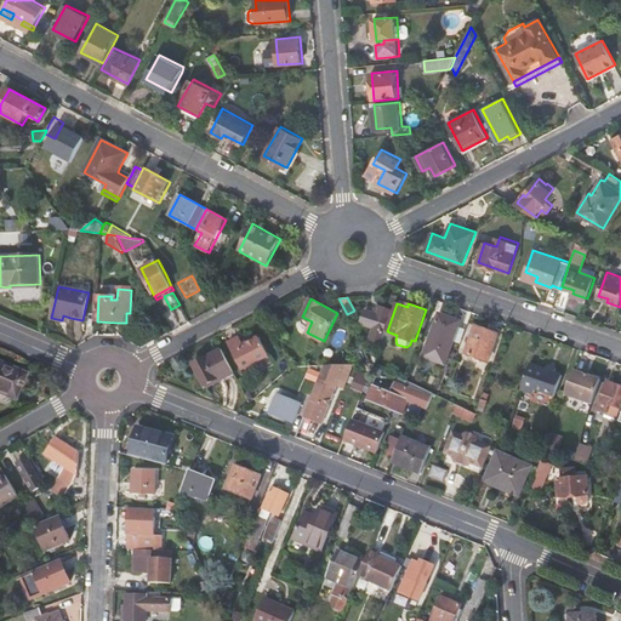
[(365,309),(360,324),(369,326),(368,331),(382,337),(389,317),(392,309),(377,305),(375,313),(365,309)]
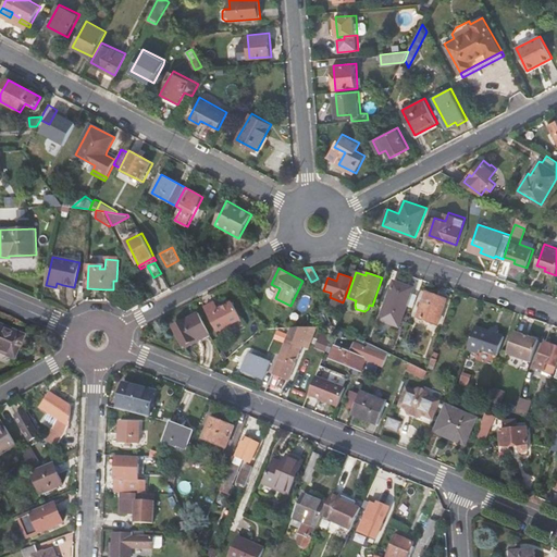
[(408,305),(412,292),(415,286),(394,280),(380,320),(400,327),(408,305)]
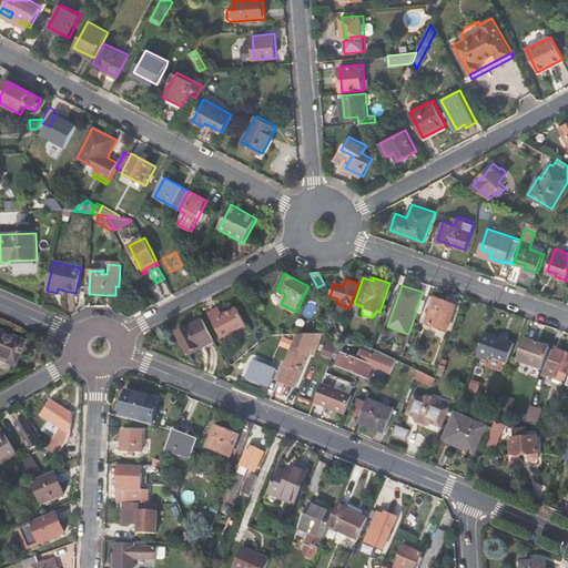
[(255,292),(246,296),(253,310),(262,305),(255,292)]
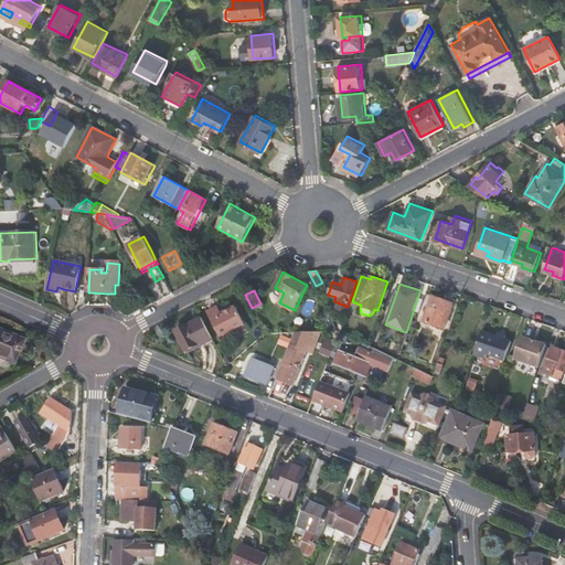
[(279,304),(283,292),(275,290),(272,301),(279,304)]
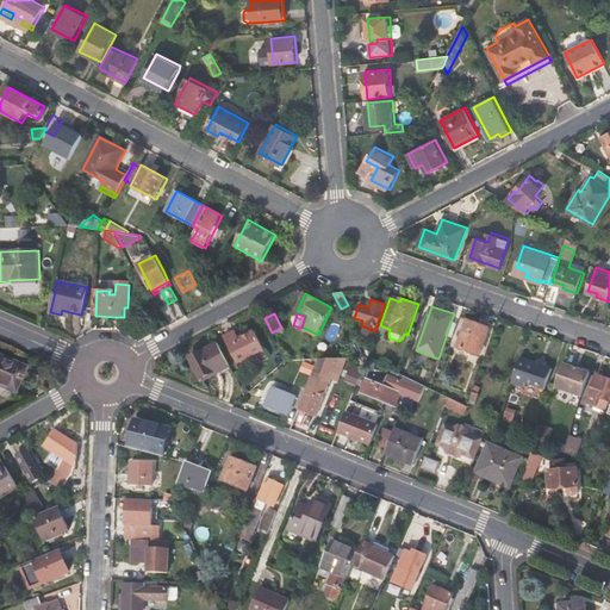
[(459,321),(452,319),(447,334),(453,336),(459,321)]
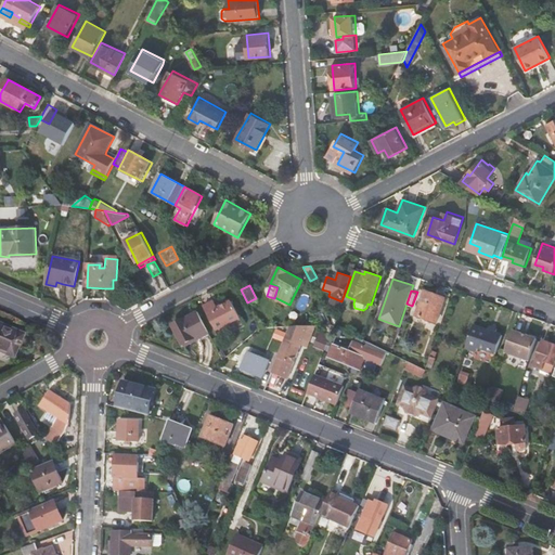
[(425,291),(416,315),(438,323),(446,298),(425,291)]
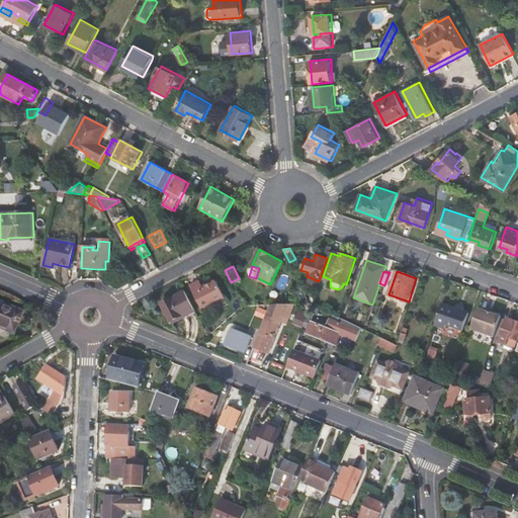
[(330,279),(323,276),(319,286),(326,289),(330,279)]
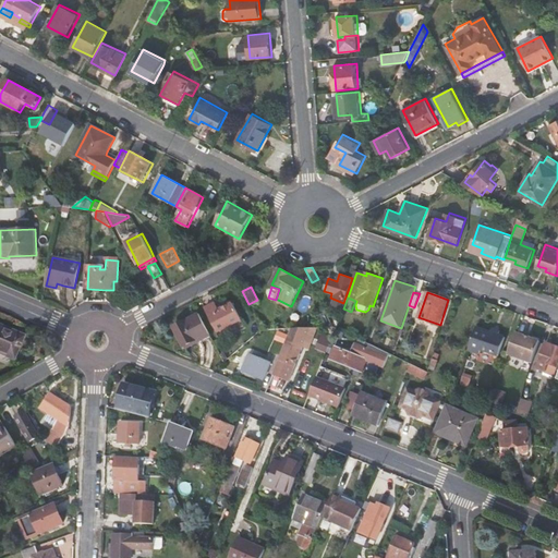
[(216,302),(206,307),(219,331),(243,319),(233,301),(219,308),(216,302)]
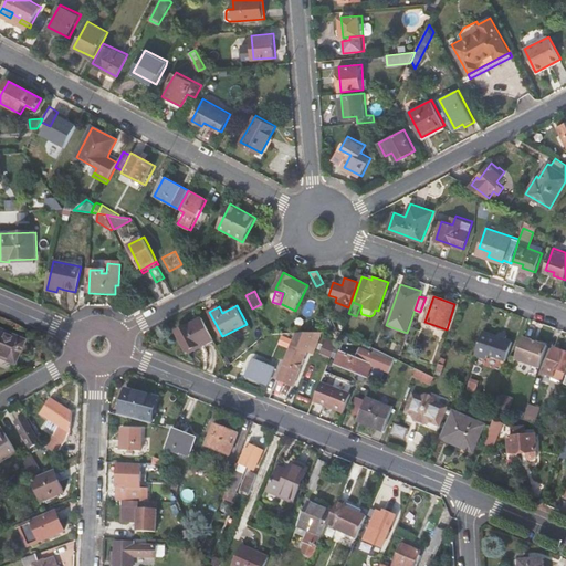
[(189,354),(215,341),(202,317),(177,332),(189,354)]
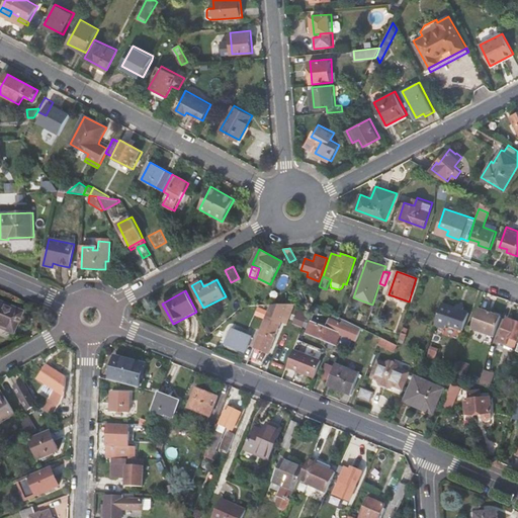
[(0,301),(0,327),(11,332),(21,311),(0,301)]
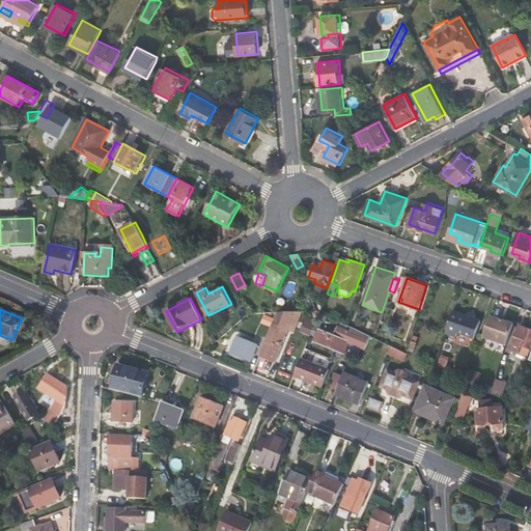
[(286,329),(292,311),(279,312),(261,356),(276,362),(288,330),(286,329)]
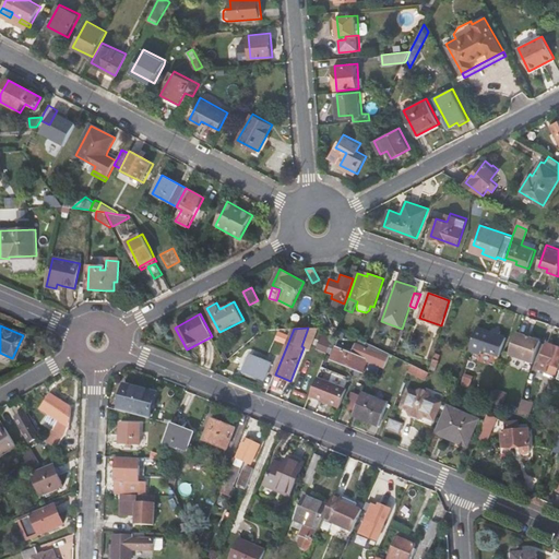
[(304,347),(312,328),(308,328),(301,346),(304,347)]
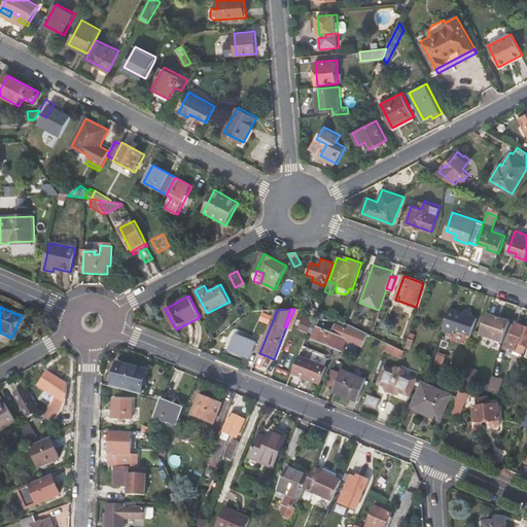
[(463,313),(451,309),(443,331),(453,335),(454,329),(472,336),(479,318),(471,316),(472,313),(464,310),(463,313)]
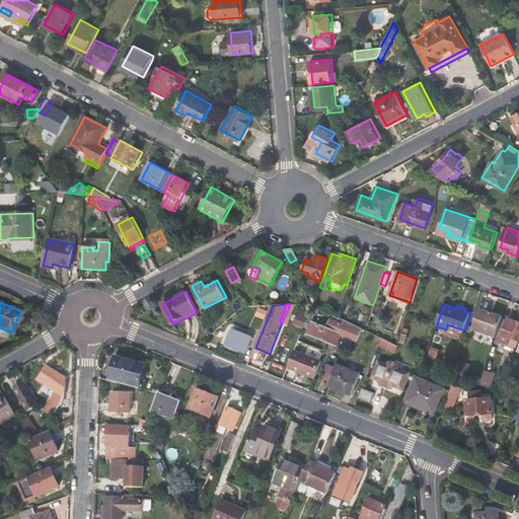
[(294,323),(304,327),(306,322),(308,318),(310,313),(298,308),(294,323)]
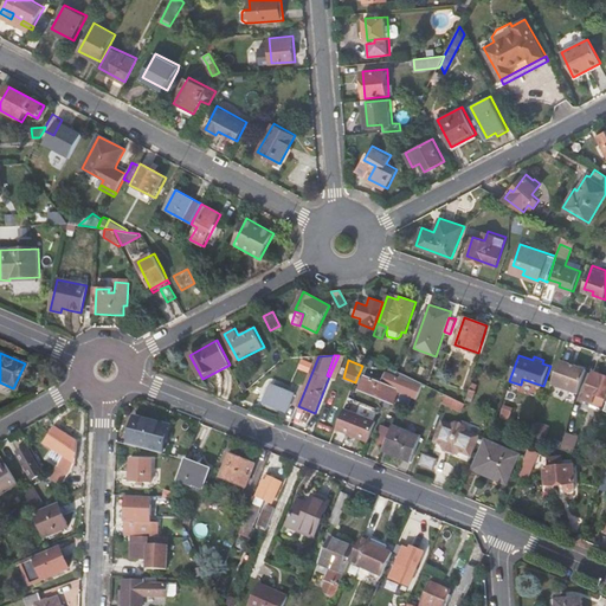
[(303,361),(300,369),(307,372),(310,363),(303,361)]
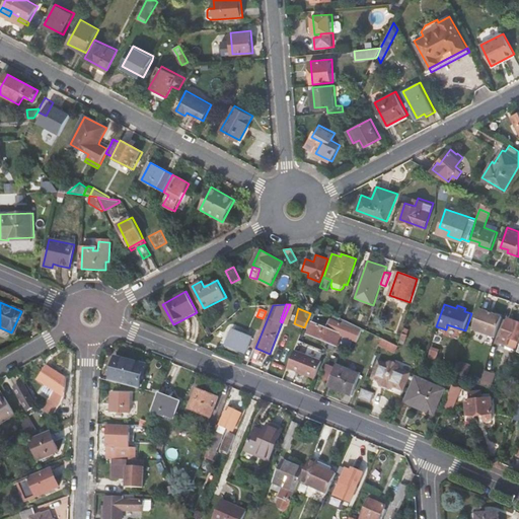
[(503,316),(480,309),(473,329),(496,337),(503,316)]
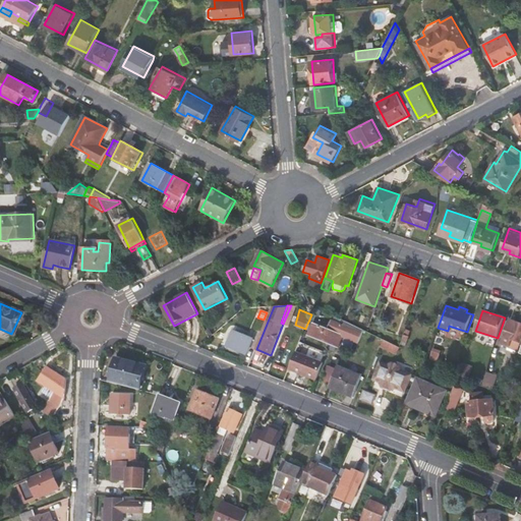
[(518,349),(520,340),(520,323),(511,320),(502,343),(518,349)]
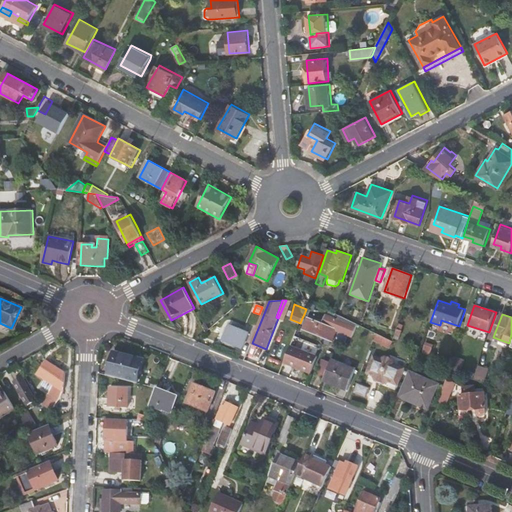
[(353,336),(358,324),(346,318),(345,322),(332,316),(328,324),(310,317),(306,328),(321,334),(332,339),(333,339),(337,329),(353,336)]
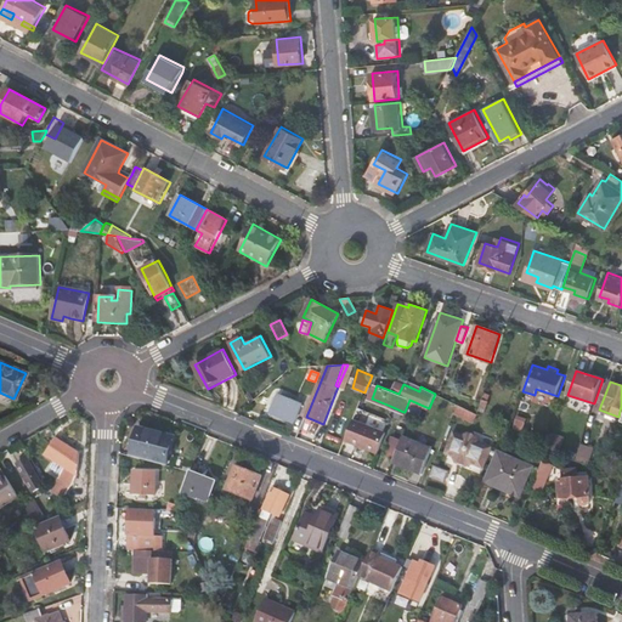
[(273,391),(266,412),(270,413),(277,393),(273,391)]
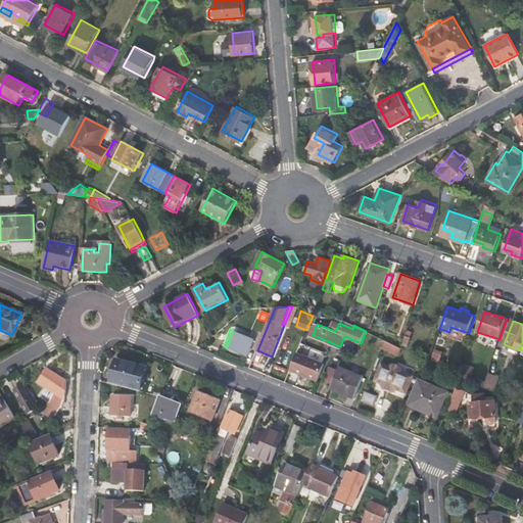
[(412,332),(408,331),(403,343),(408,344),(411,338),(410,338),(412,332)]
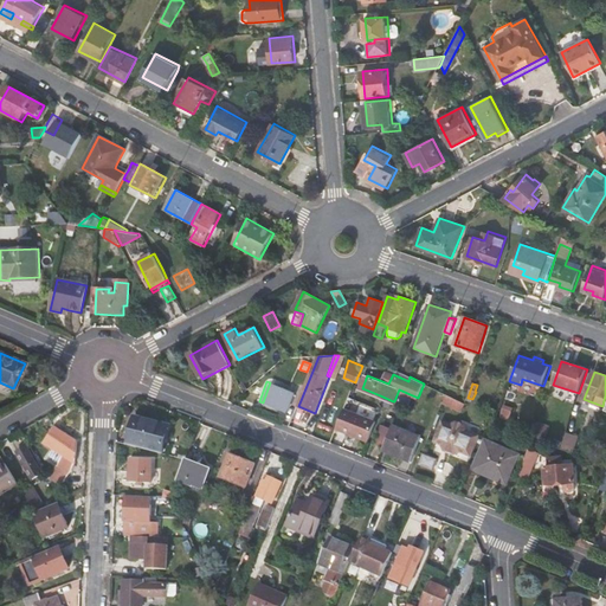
[(271,385),(265,401),(289,412),(295,394),(271,385)]
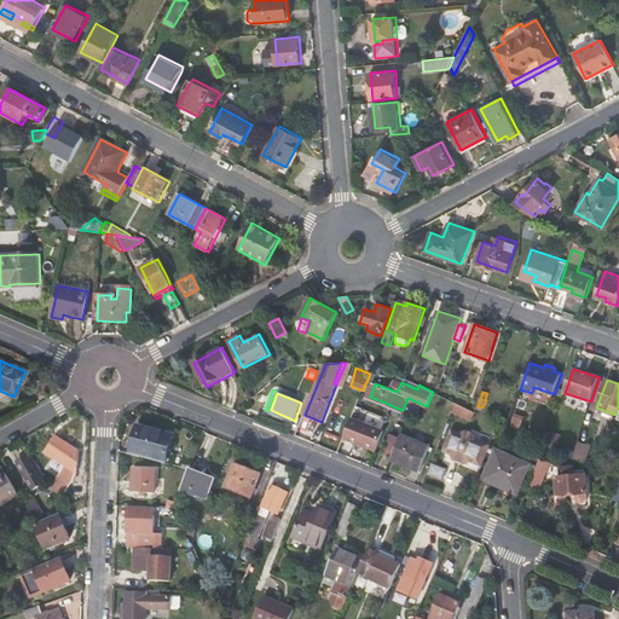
[(475,412),(456,403),(452,411),(472,421),(475,412)]
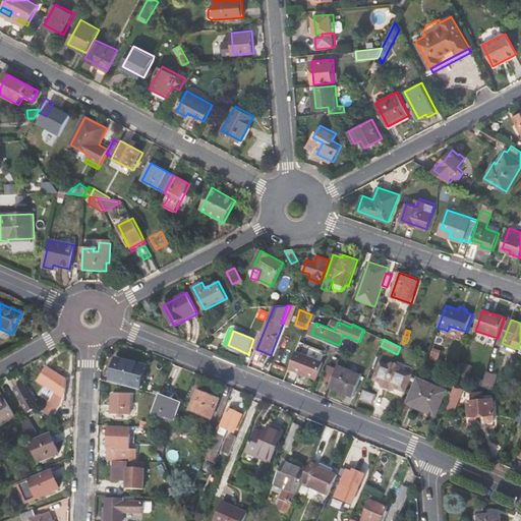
[(338,345),(327,340),(326,344),(328,350),(335,352),(338,345)]
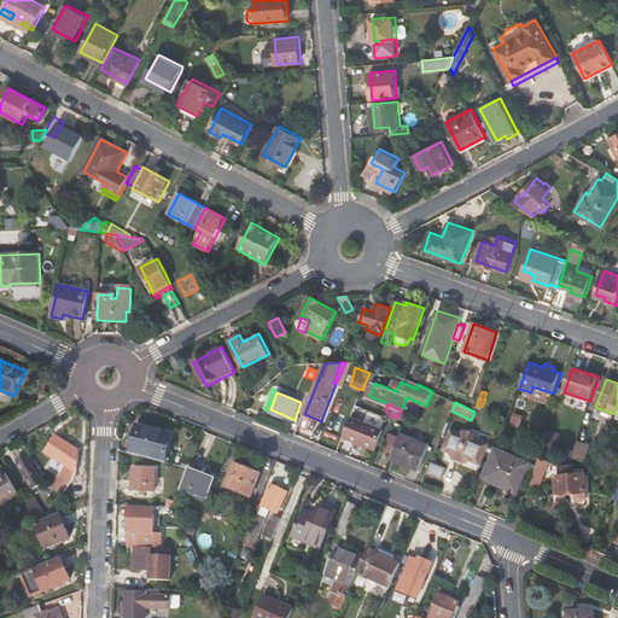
[(523,418),(514,414),(511,426),(519,429),(523,418)]
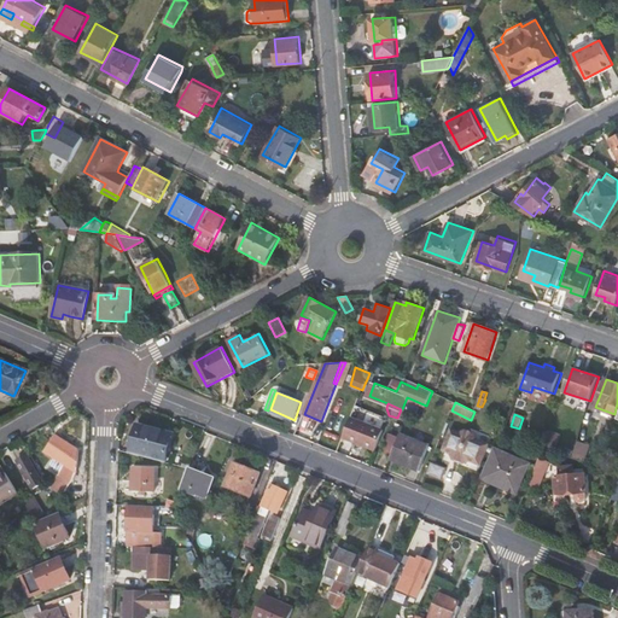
[(384,429),(353,415),(344,437),(377,449),(384,429)]
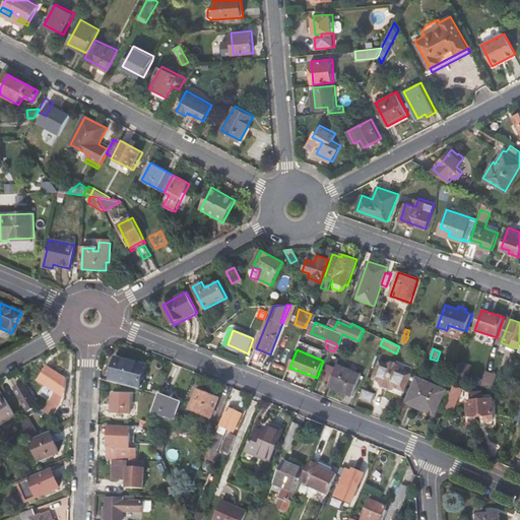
[(110,381),(139,388),(144,365),(116,358),(110,381)]
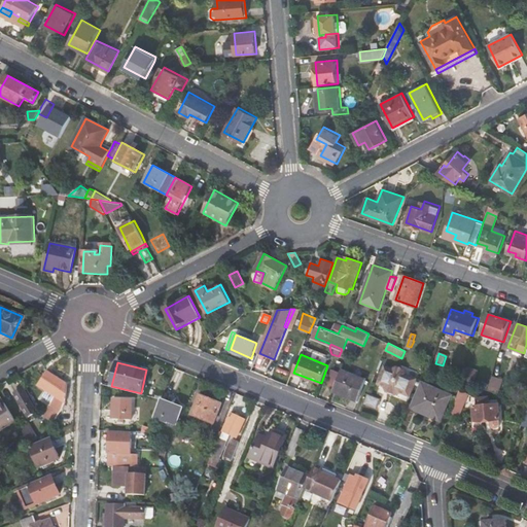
[(400,390),(412,395),(418,380),(406,376),(403,371),(396,367),(391,370),(385,366),(379,382),(390,386),(389,389),(396,392),(400,390)]
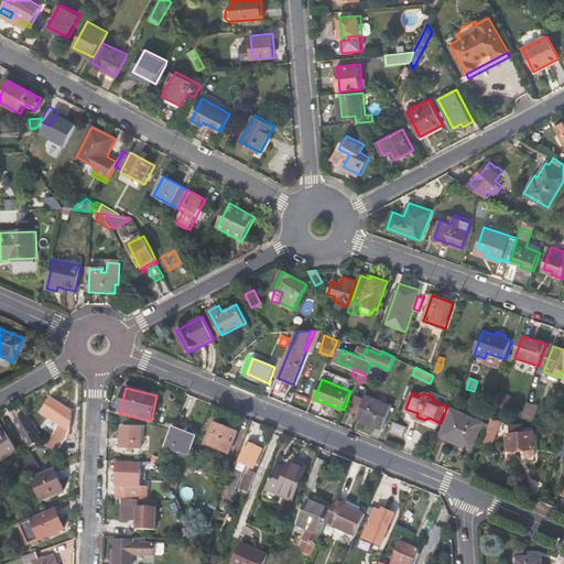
[(513,397),(502,392),(498,407),(508,411),(513,397)]
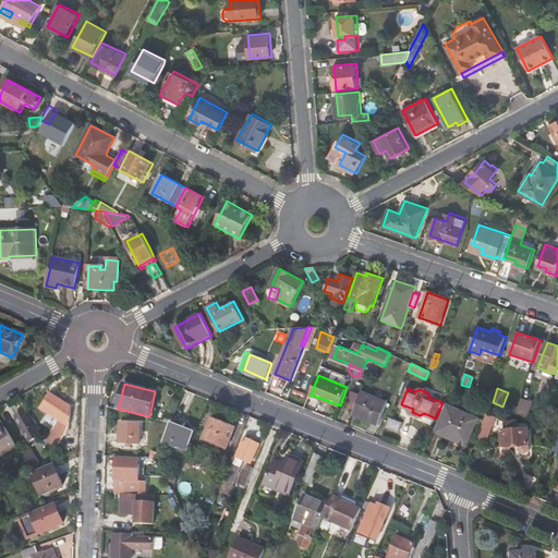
[(346,408),(354,411),(361,395),(352,391),(346,408)]
